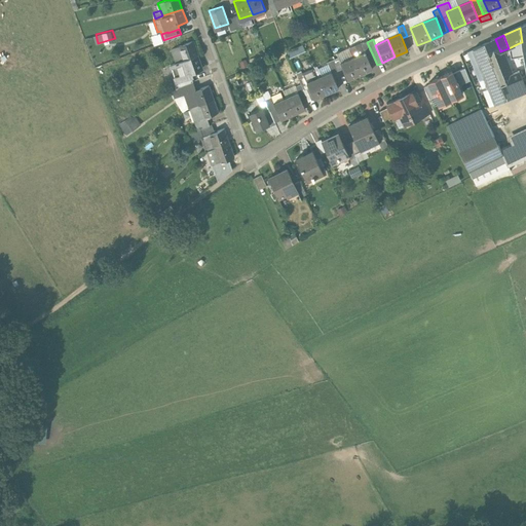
[(500,51),(495,39),(493,40),(494,41),(474,50),(489,88),(511,80),(517,97),(525,91),(525,88),(519,72),(510,76),(500,51)]
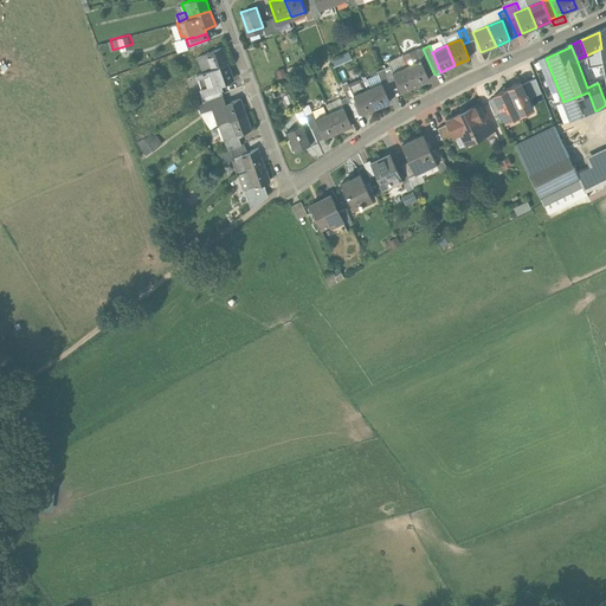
[(207,52),(212,68),(227,62),(223,47),(207,52)]
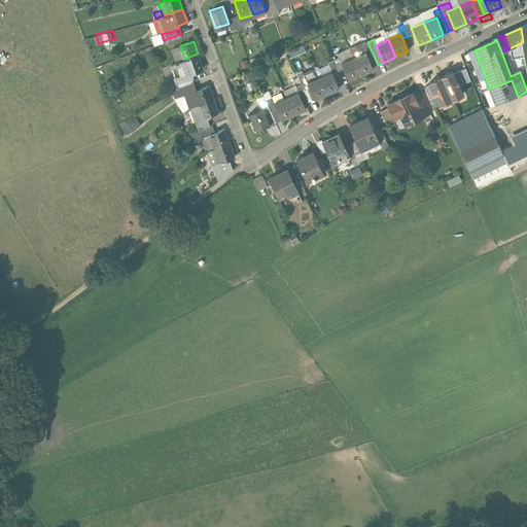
[(365,53),(372,67),(378,65),(367,42),(362,44),(365,53)]
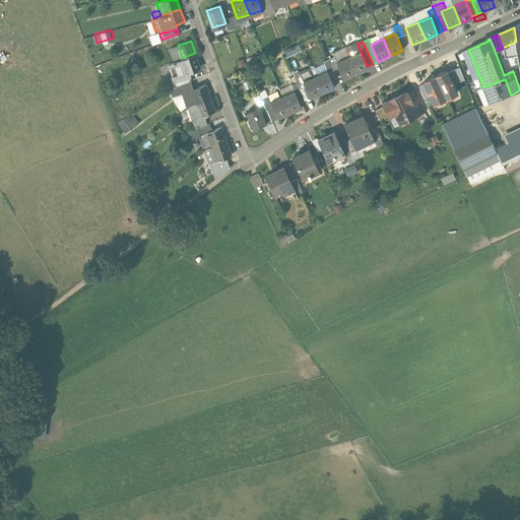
[(361,52),(348,57),(355,74),(368,69),(367,66),(361,52)]
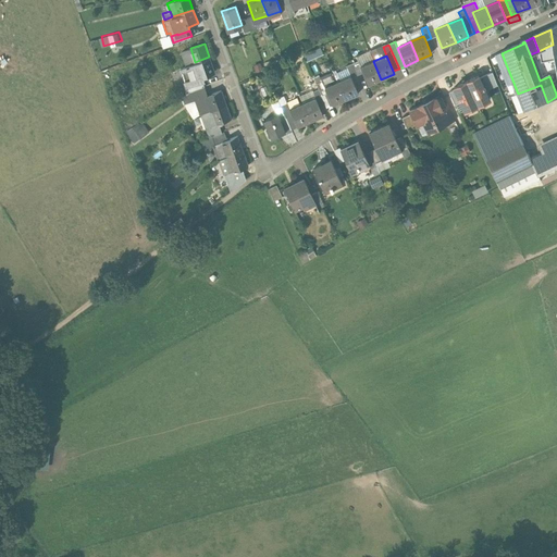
[(180,66),(186,84),(201,78),(206,77),(205,74),(214,71),(209,57),(195,62),(180,66)]
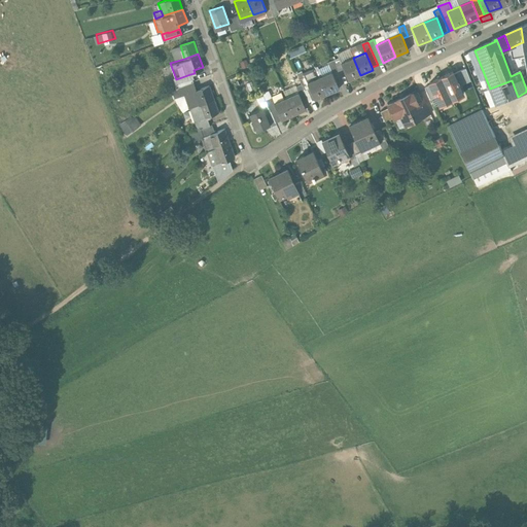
[(334,61),(339,72),(344,70),(339,58),(334,61)]
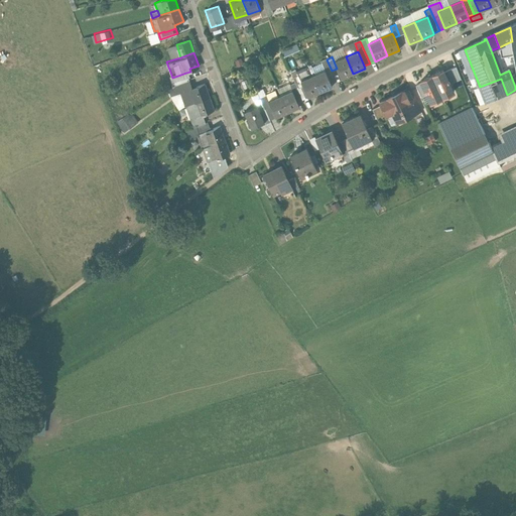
[(346,56),(335,62),(342,79),(353,74),(346,56)]
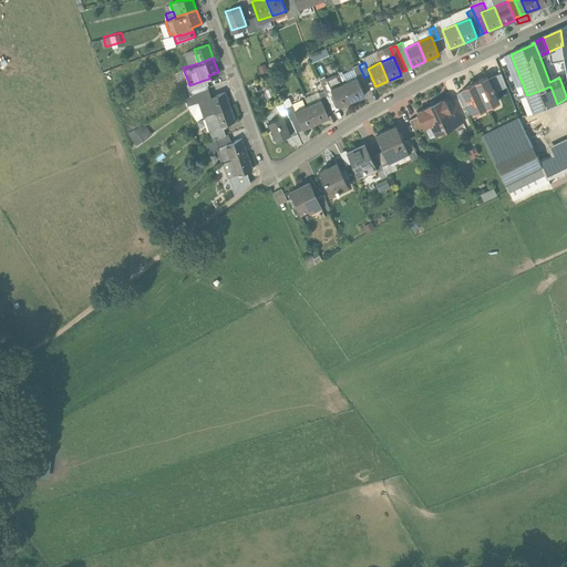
[(352,68),(357,78),(358,80),(364,78),(359,65),(352,68)]
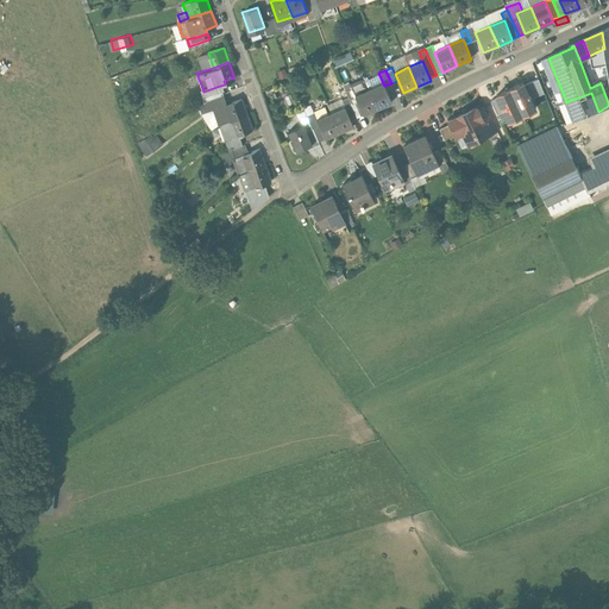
[(539,80),(525,87),(531,101),(544,94),(539,80)]
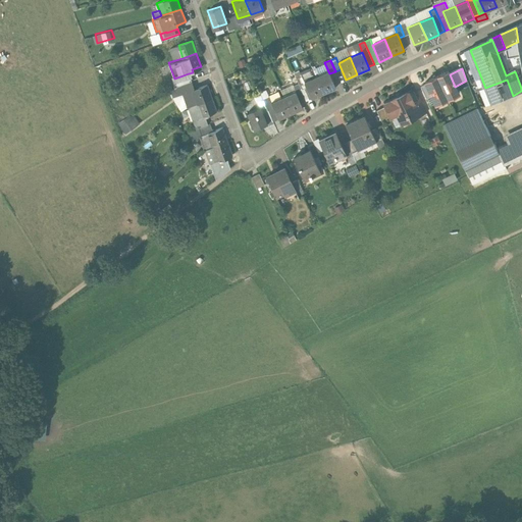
[(316,76),(323,94),(335,89),(329,73),(328,71),(316,76)]
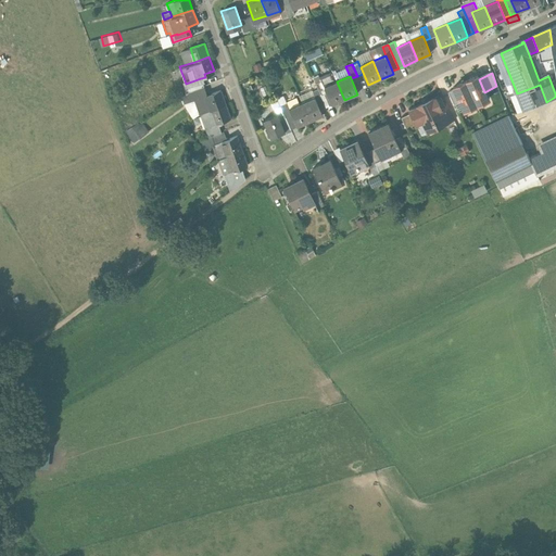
[(478,77),(453,88),(454,90),(460,103),(465,112),(489,101),(484,92),(479,79),(478,77)]
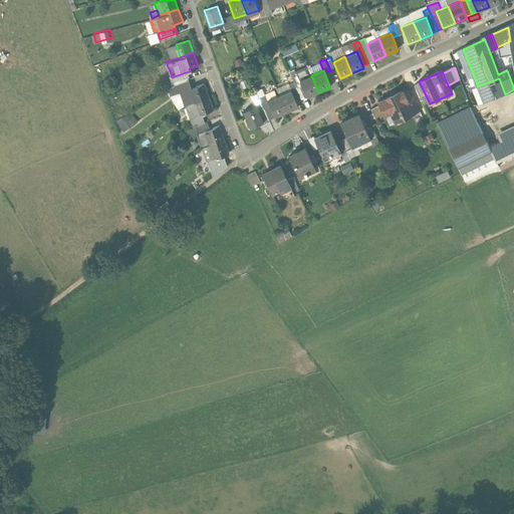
[(172,77),(169,78),(172,85),(177,82),(188,78),(186,72),(172,77)]
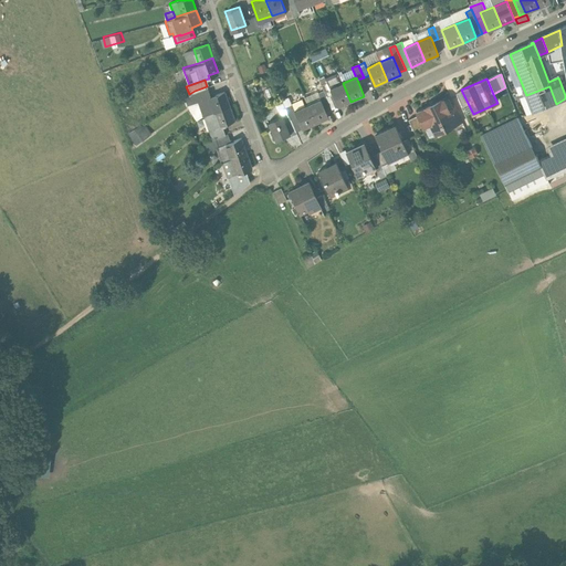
[(331,88),(333,95),(338,107),(350,102),(343,83),(331,88)]
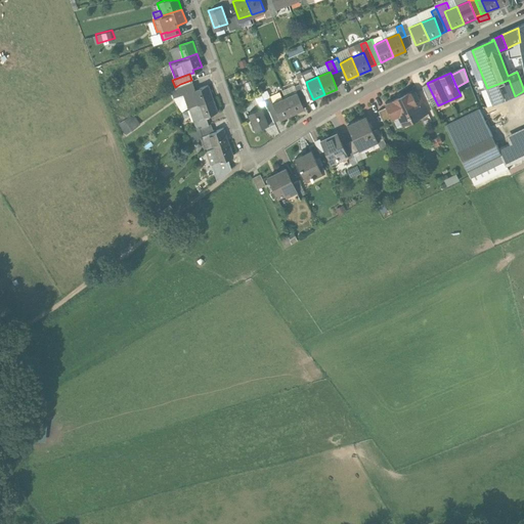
[(175,87),(171,90),(174,97),(182,95),(185,103),(198,99),(194,90),(195,90),(192,80),(180,84),(175,87)]
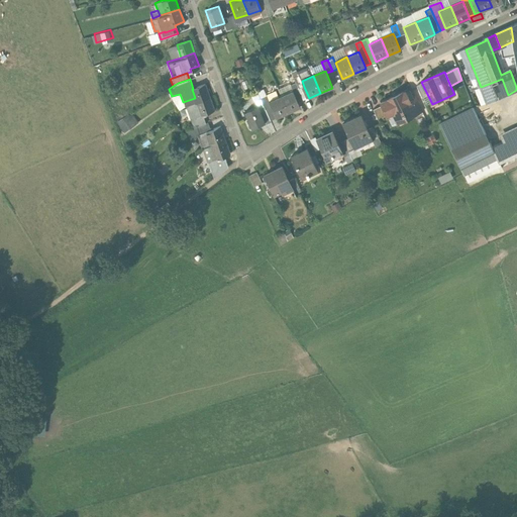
[(508,95),(502,79),(481,87),(487,104),(508,95)]
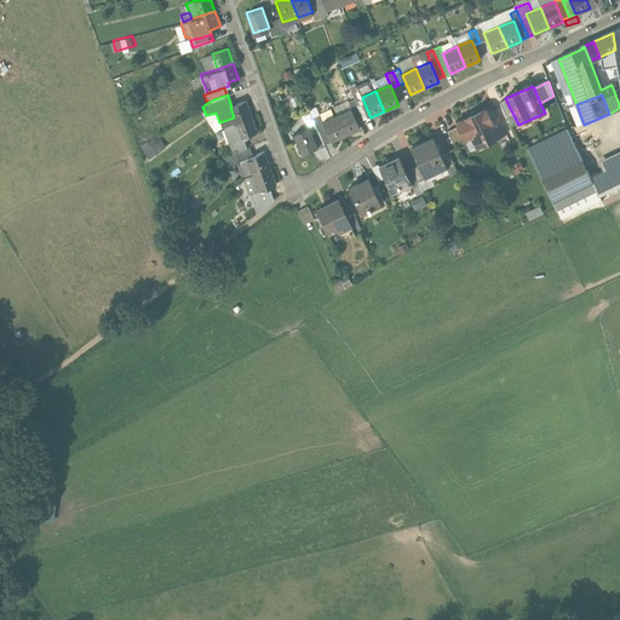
[(351,109),(357,124),(363,120),(357,107),(355,101),(348,103),(351,109)]
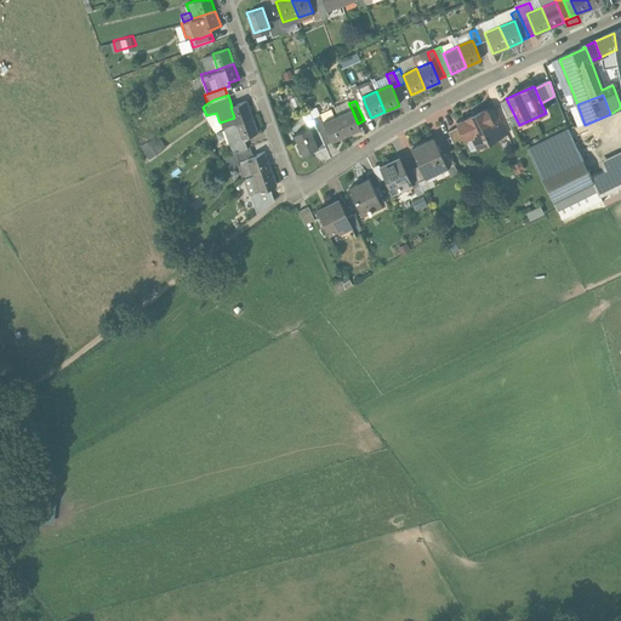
[(514,115),(507,101),(500,104),(507,119),(514,115)]
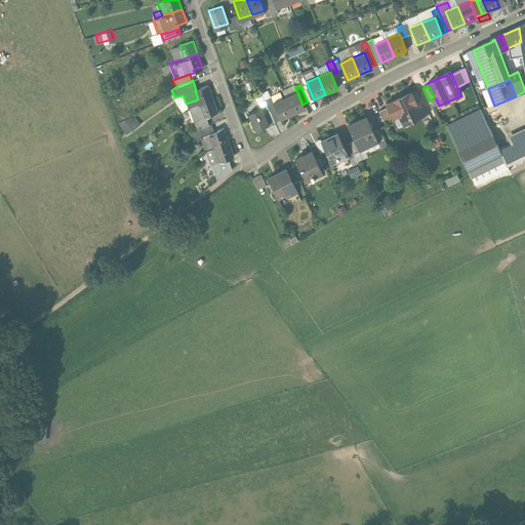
[(195,90),(198,99),(199,104),(212,98),(208,86),(196,90),(195,90)]
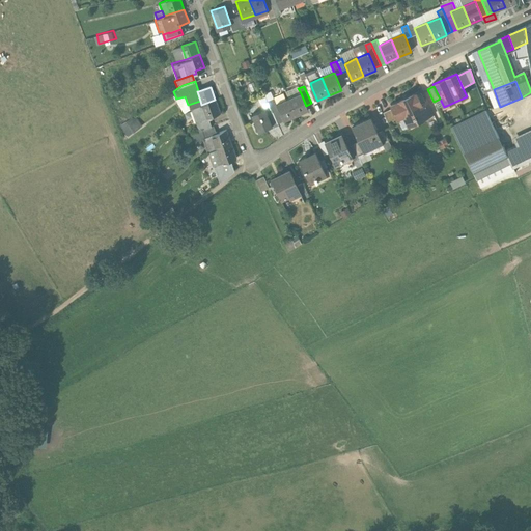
[(306,91),(311,103),(317,101),(312,89),(306,91)]
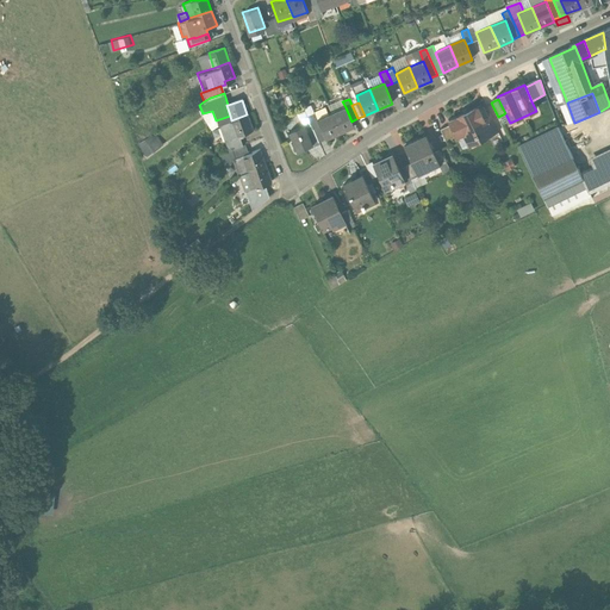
[(464,135),(466,138),(474,135),(474,137),(478,136),(479,139),(491,134),(486,124),(492,120),(484,104),(448,122),(450,125),(456,138),(464,135)]
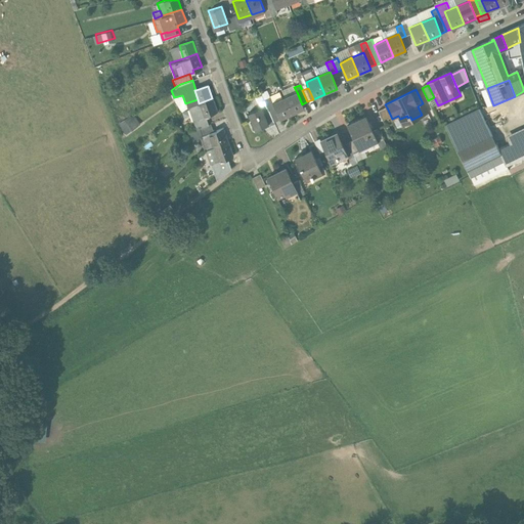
[(285,98),(292,115),(304,110),(302,104),(297,92),(285,98)]
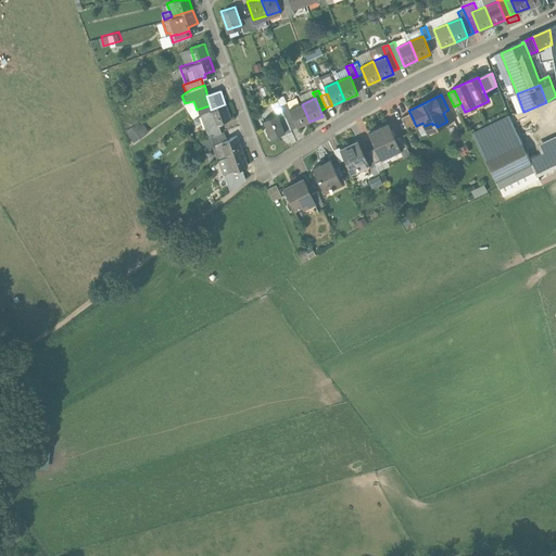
[(205,127),(218,123),(231,118),(226,104),(225,104),(211,110),(200,113),(205,127)]
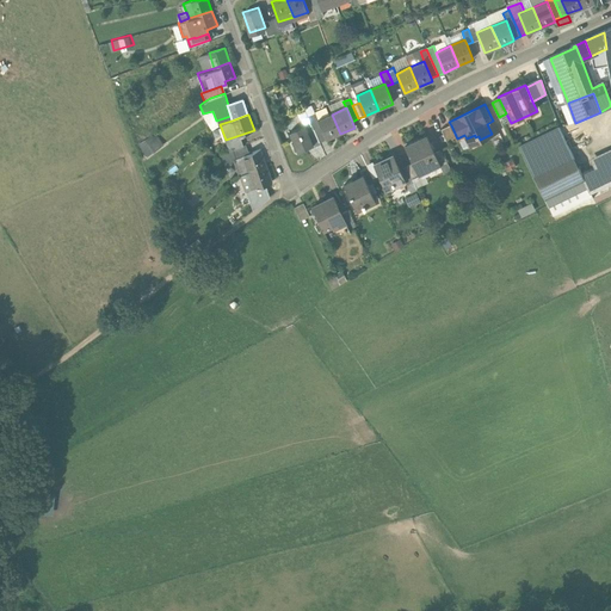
[(332,115),(318,121),(326,140),(340,134),(332,115)]
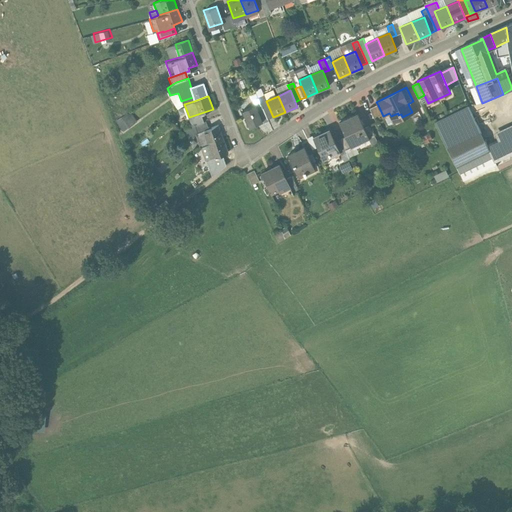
[(182,105),(184,104),(194,101),(193,97),(181,101),(182,105)]
